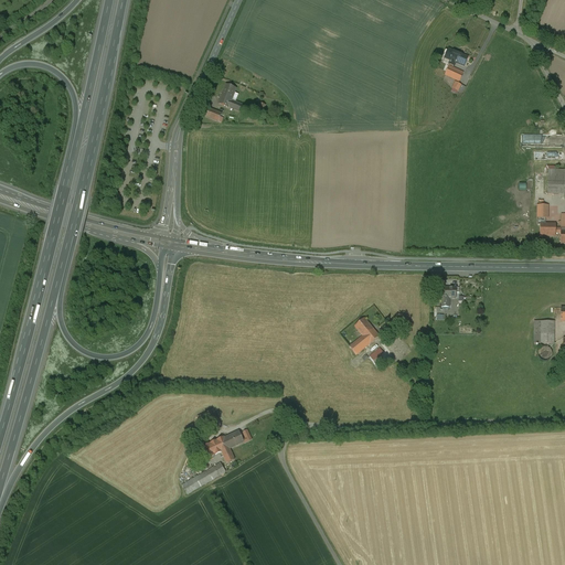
[(468,57),(449,50),(445,59),(450,61),(448,64),(455,67),(456,63),(465,66),(468,57)]
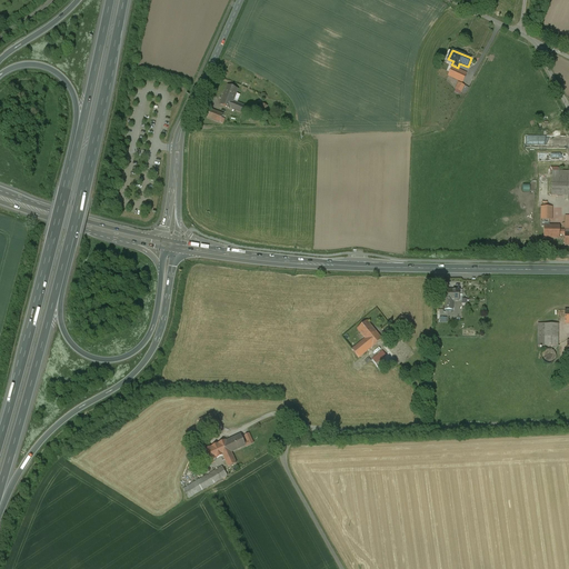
[(467,73),(452,67),(450,72),(448,77),(462,82),(467,73)]
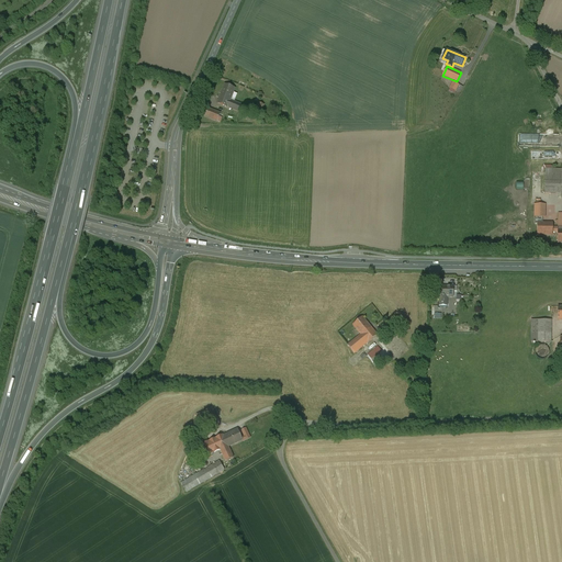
[(459,86),(453,82),(450,89),(456,91),(459,86)]
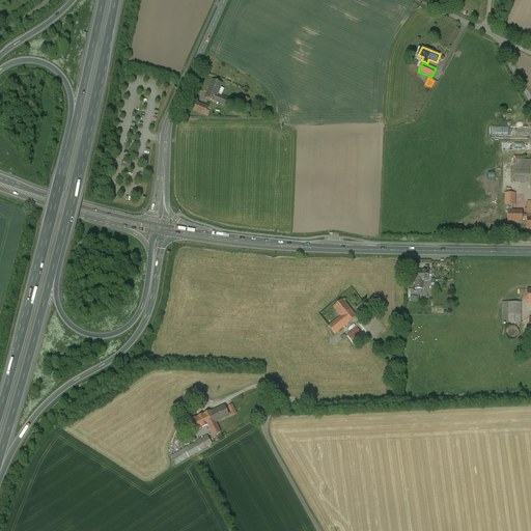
[(208,91),(217,94),(222,84),(213,80),(208,91)]
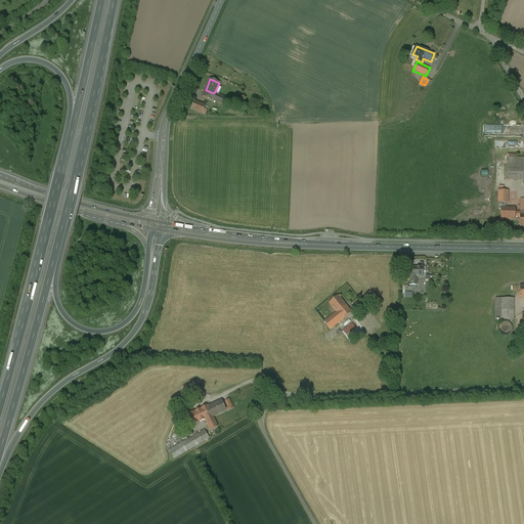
[(226,98),(214,93),(206,90),(204,96),(223,104),(226,98)]
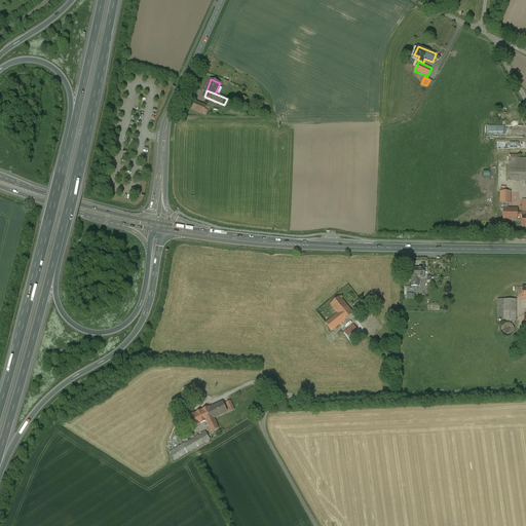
[(250,99),(240,96),(238,103),(247,106),(250,99)]
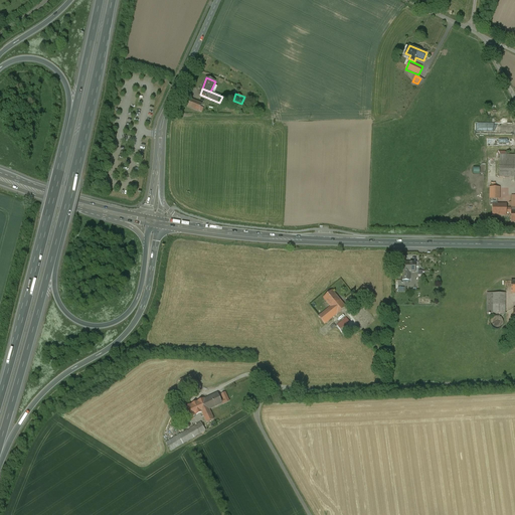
[(204,105),(187,99),(184,106),(201,113),(204,105)]
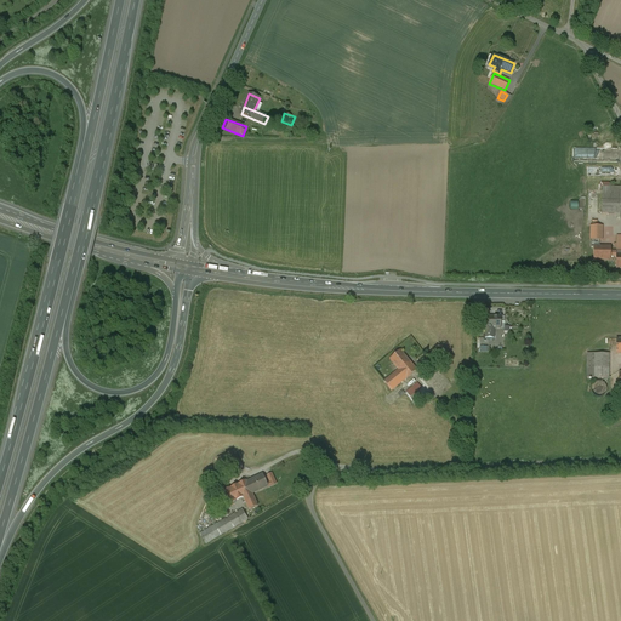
[(620,187),(603,187),(602,214),(620,215),(620,199),(620,187)]
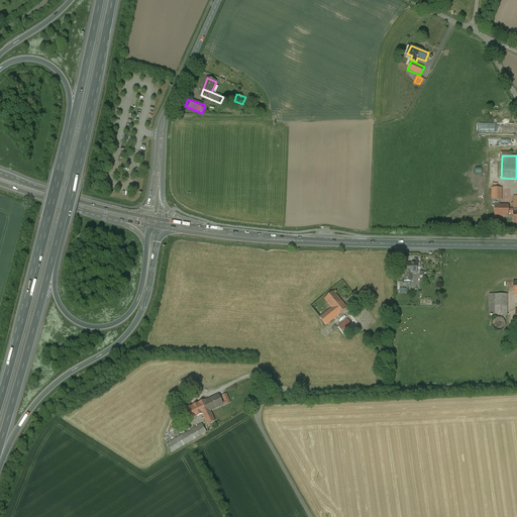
[(501,189),(492,189),(492,201),(501,201),(501,189)]
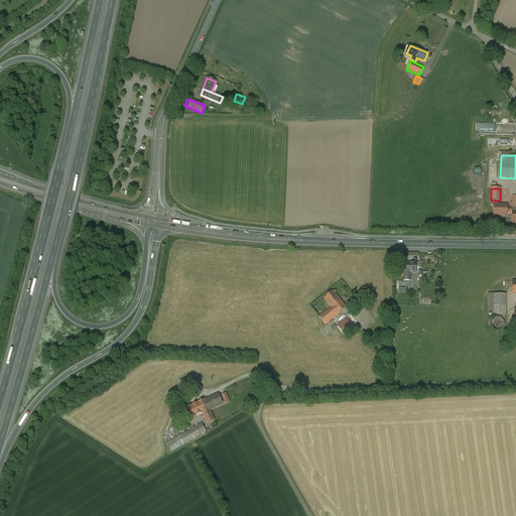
[(512,212),(512,209),(507,209),(507,206),(494,206),(494,216),(507,216),(507,214),(512,214),(512,212)]
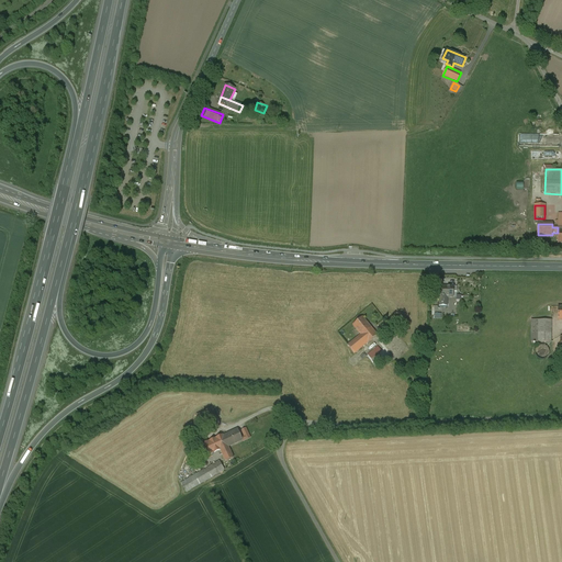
[(457,287),(439,287),(439,306),(448,306),(448,296),(453,298),(453,292),(457,292),(457,287)]
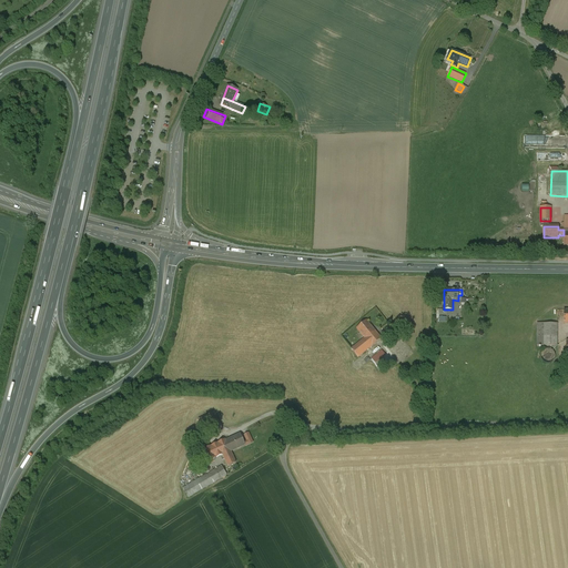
[(366,321),(356,330),(365,338),(366,341),(376,333),(366,321)]
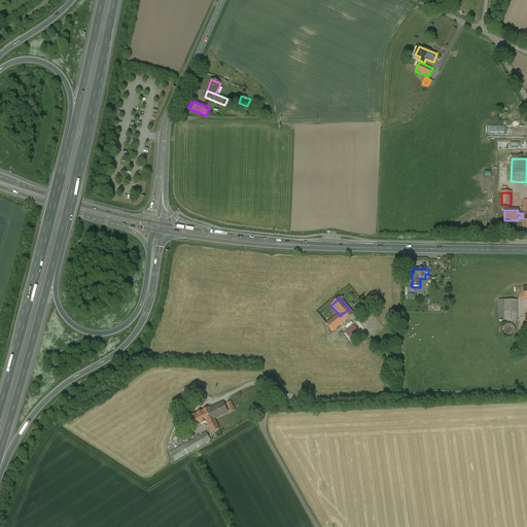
[(498,321),(517,321),(517,301),(498,301),(498,321)]
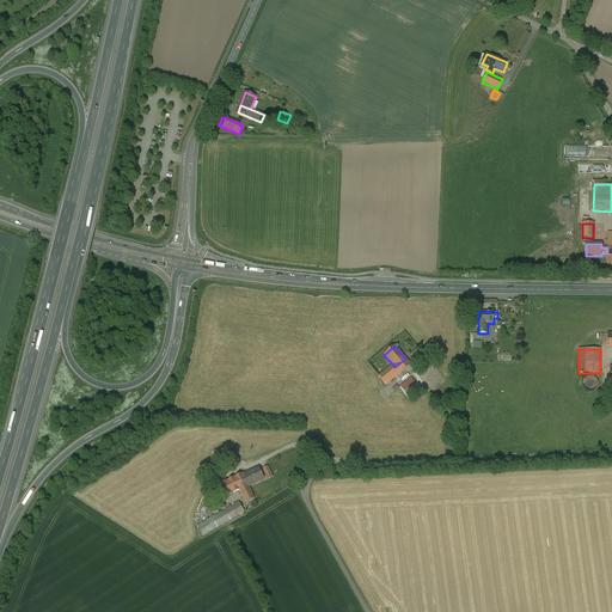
[(395,367),(393,365),(379,377),(386,386),(401,374),(411,366),(405,359),(395,367)]
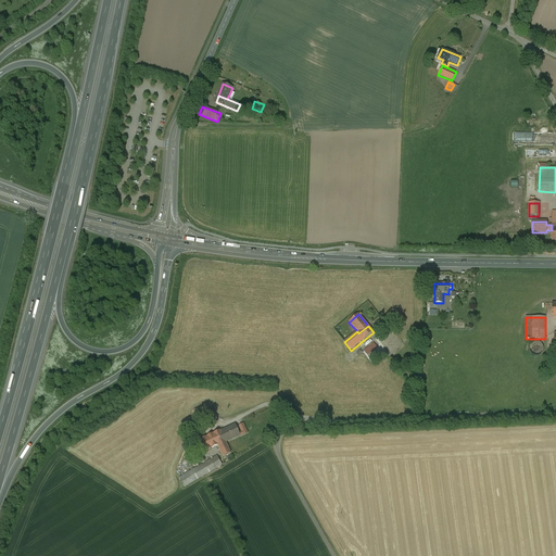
[(532,343),(531,344),(530,345),(530,346),(529,349),(529,350),(530,351),(530,352),(531,353),(532,354),(533,355),(534,355),(536,356),(538,355),(539,355),(540,355),(541,354),(542,353),(543,352),(543,350),(543,349),(543,348),(543,346),(542,344),(541,343),(540,343),(539,342),(538,342),(535,342),(534,342),(533,342),(532,343)]
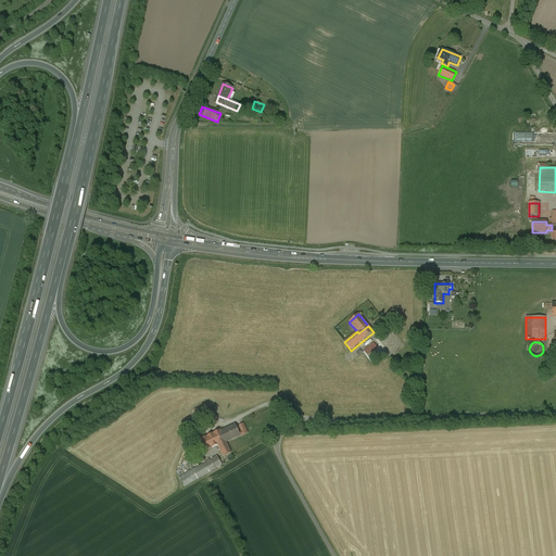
[(374,343),(365,351),(368,354),(377,348),(374,343)]
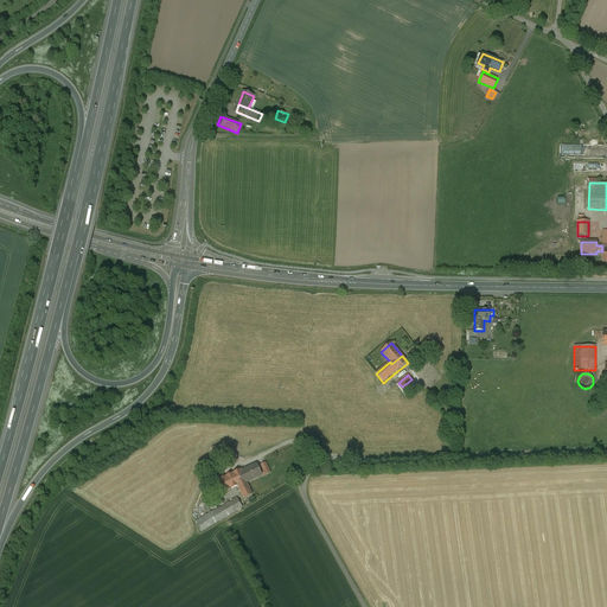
[(230,441),(217,447),(225,465),(238,459),(230,441)]
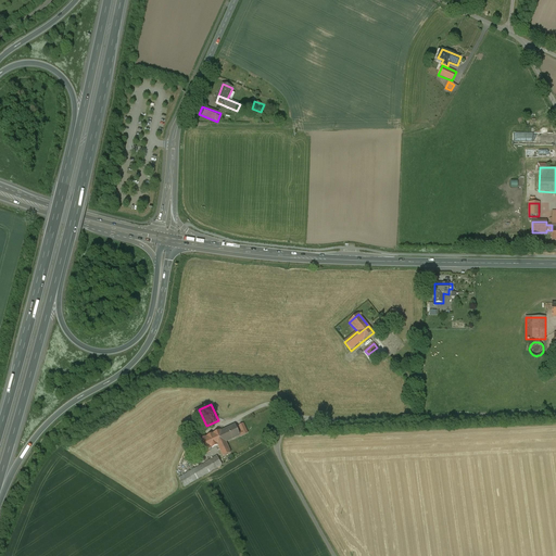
[(244,424),(239,426),(243,436),(248,433),(244,424)]
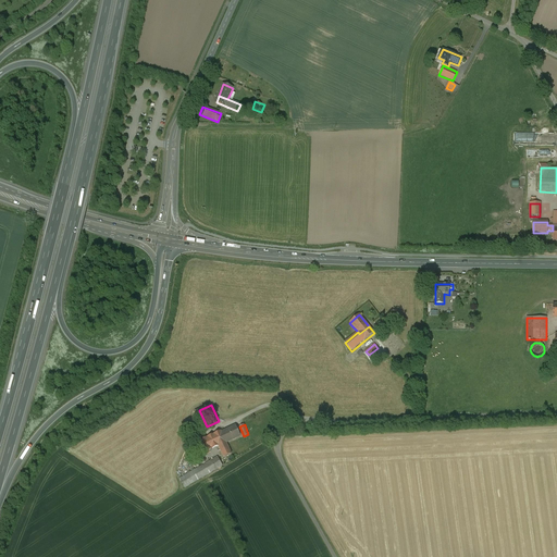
[(235,425),(222,432),(225,440),(226,443),(233,440),(240,436),(235,425)]
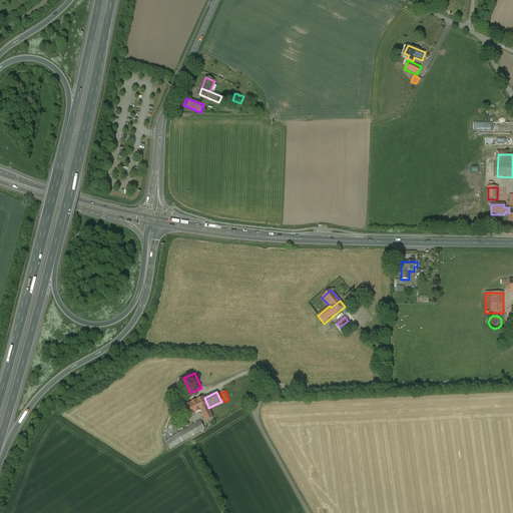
[(200,409),(207,405),(204,398),(203,397),(181,408),(185,418),(201,411),(200,409)]
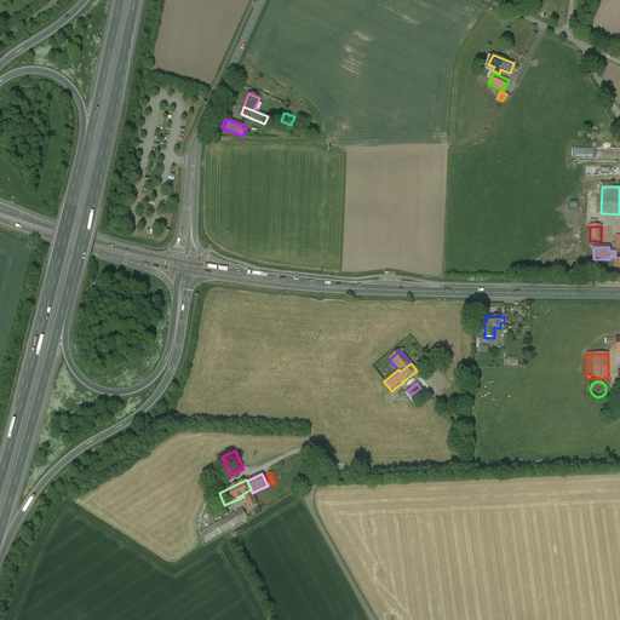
[(252,493),(251,489),(242,494),(244,497),(248,509),(258,505),(252,493)]
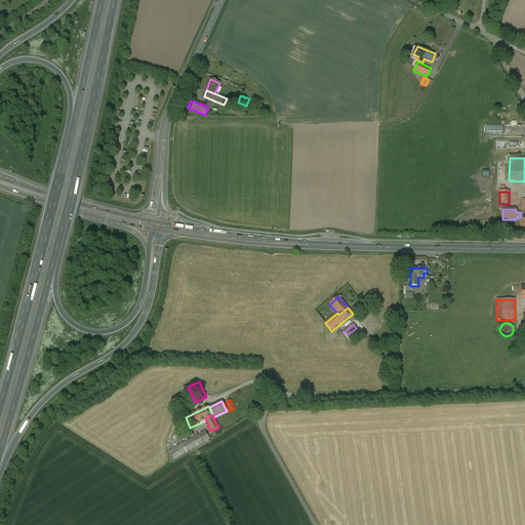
[(205,431),(169,452),(174,459),(210,439),(205,431)]
